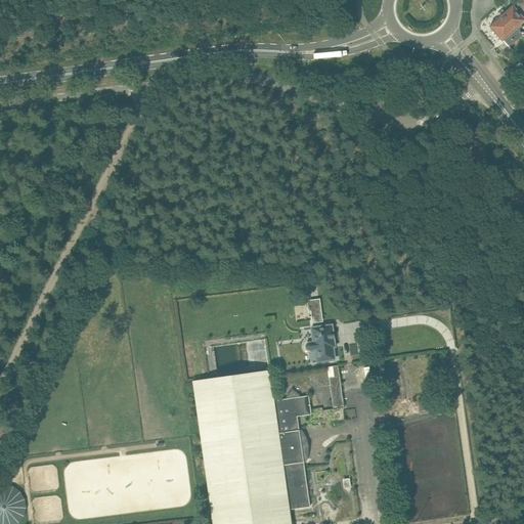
[(523,0),(518,0),(519,0),(491,25),(492,26),(492,28),(491,29),(501,40),(503,40),(509,47),(523,32),(523,0)]
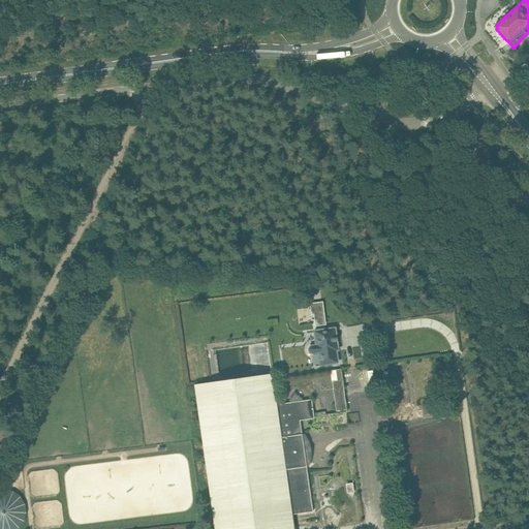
[(325,324),(322,305),(312,306),(315,327),(325,324)]
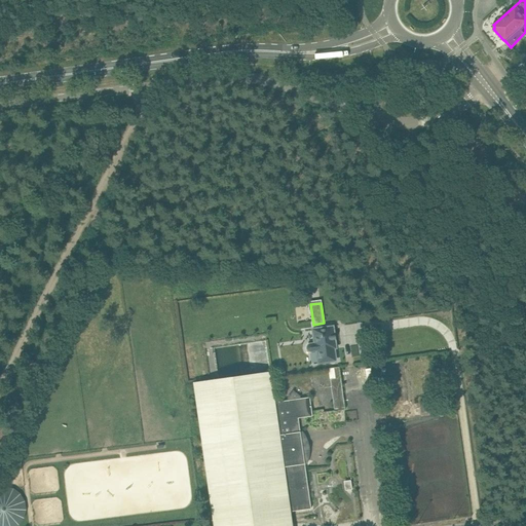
[(309,352),(314,351),(315,354),(317,365),(337,362),(335,349),(336,349),(333,326),(311,329),(313,342),(309,343),(307,344),(306,346),(306,349),(307,351),(309,352)]
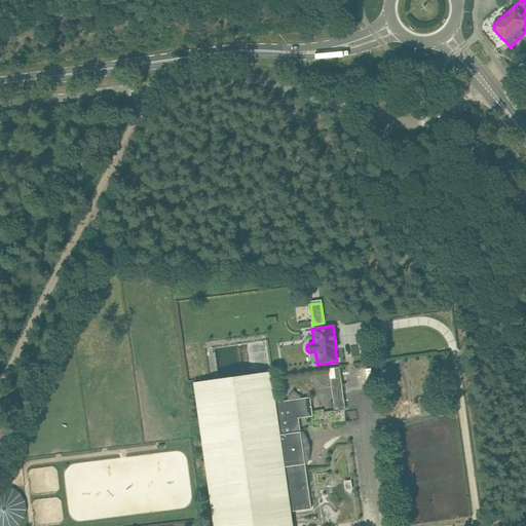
[(339,368),(328,369),(334,409),(344,408),(339,368)]
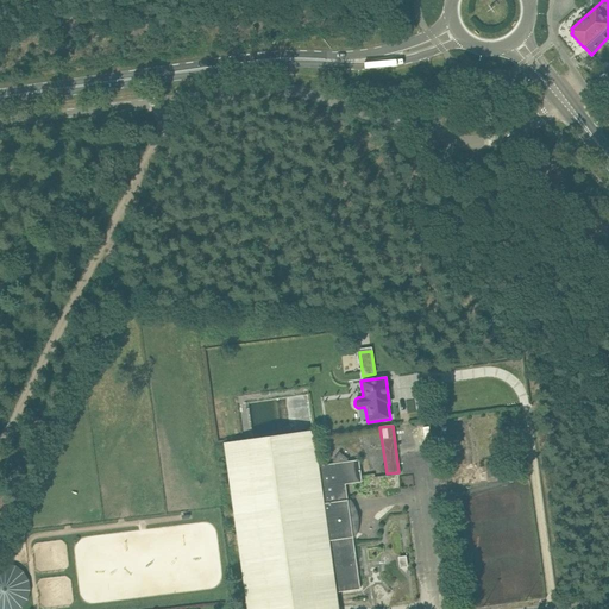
[(358,460),(347,462),(347,458),(339,452),(332,460),(333,464),(318,465),(313,431),(224,443),(246,608),(338,608),(336,592),(359,589),(359,583),(352,537),(355,537),(357,529),(358,522),(356,522),(355,514),(357,514),(353,507),(350,500),(347,501),(345,484),(362,482),(358,460)]
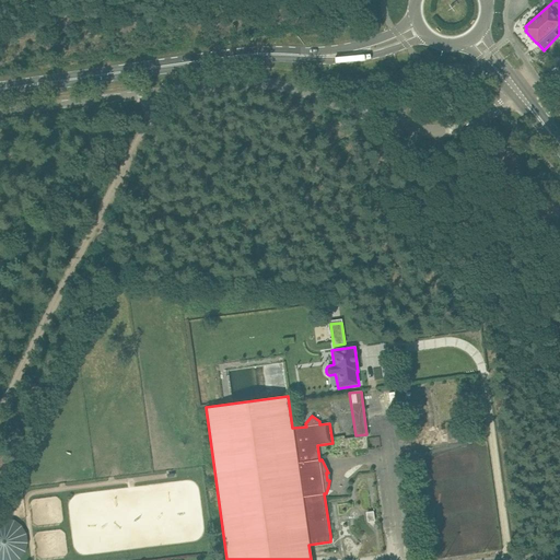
[(0,559),(13,559),(31,551),(11,515),(0,520),(0,559)]
